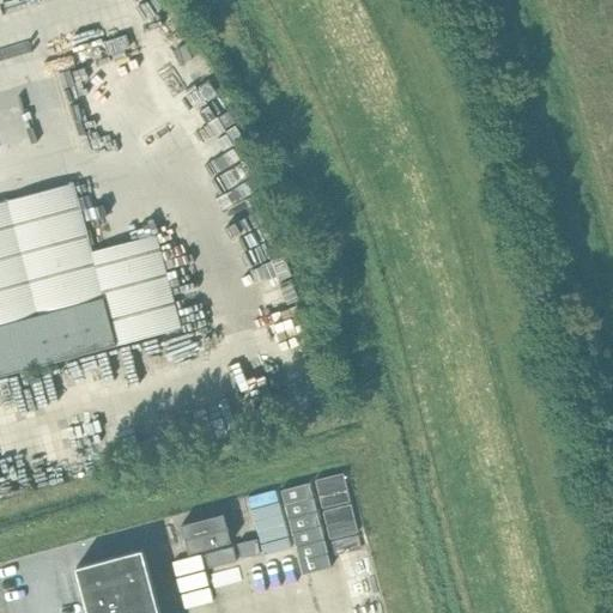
[(0,204),(0,326),(105,297),(93,254),(74,183),(0,204)]
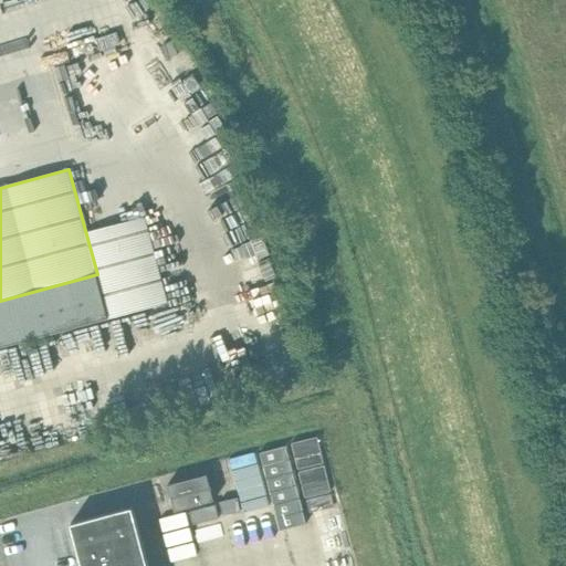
[(97,274),(0,301),(0,348),(168,303),(145,219),(86,234),(97,274)]
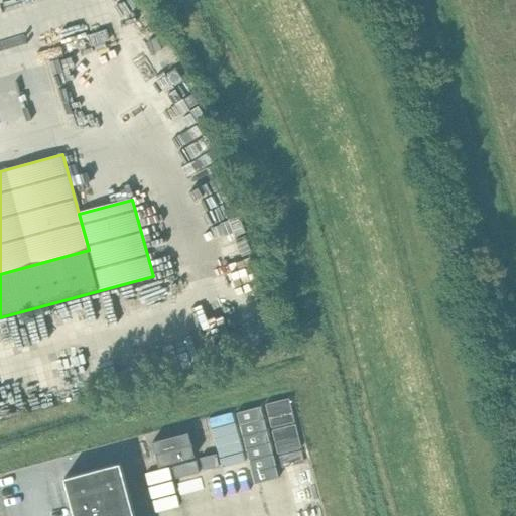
[(253,295),(252,315),(261,315),(262,295),(253,295)]
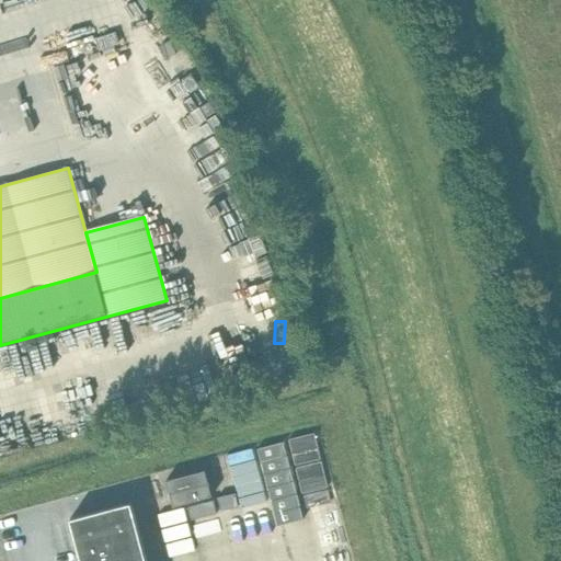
[(190,459),(194,478),(218,472),(213,454),(190,459)]
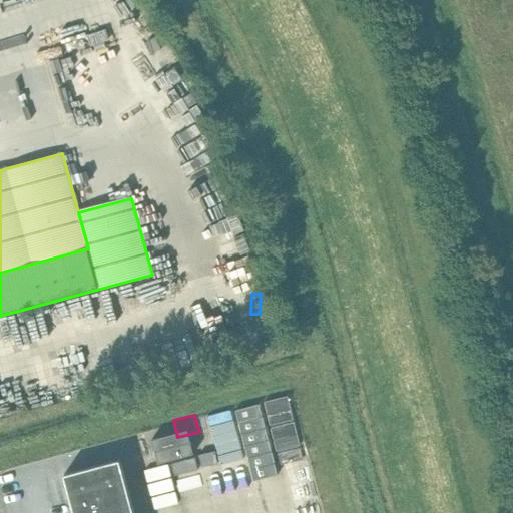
[(204,436),(207,458),(235,455),(232,432),(204,436)]
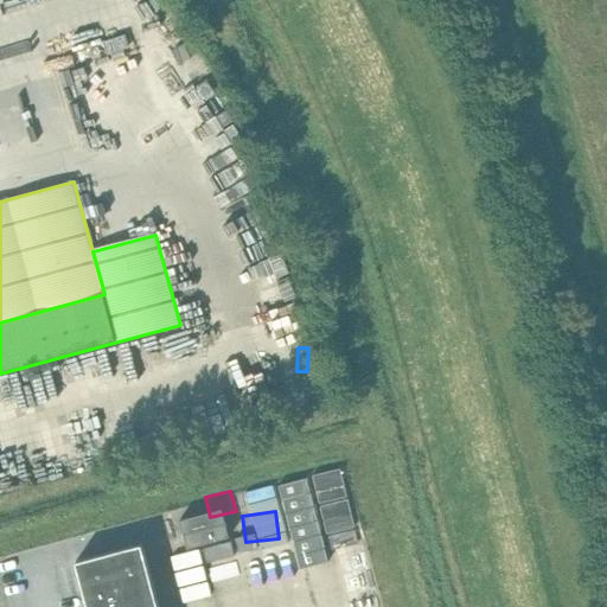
[(288,529),(293,562),(321,558),(317,524),(288,529)]
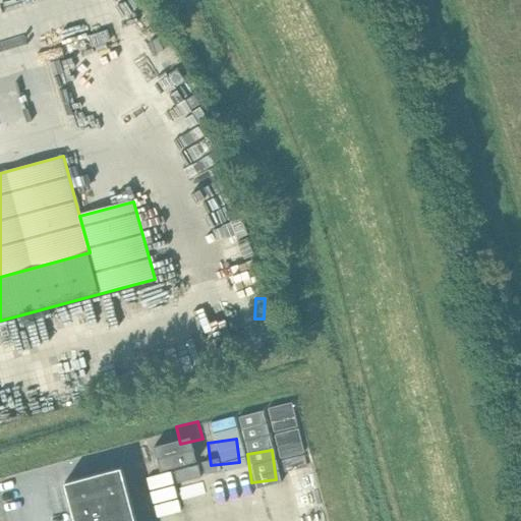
[(64,482),(74,520),(135,520),(121,467),(64,482)]
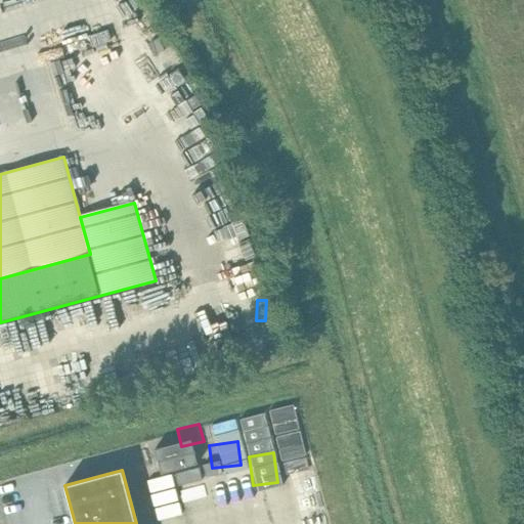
[(263,512),(287,505),(279,483),(256,490),(263,512)]
